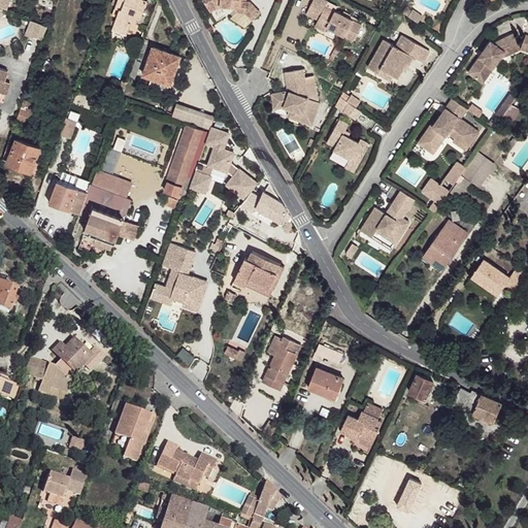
[(0,0),(0,9),(0,8),(6,10),(9,0),(0,0)]
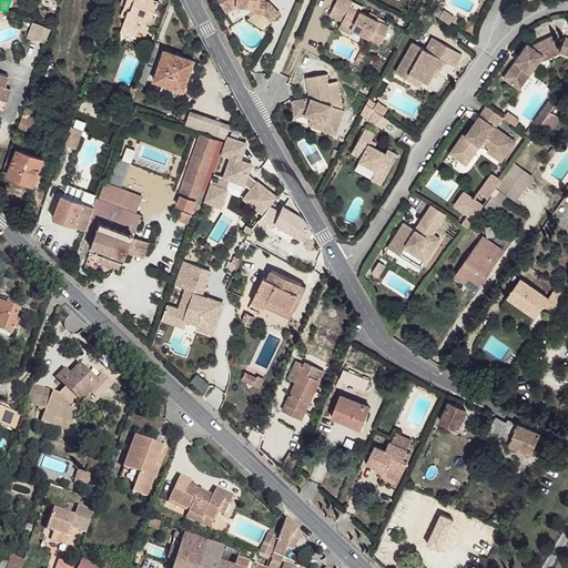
[(127,0),(124,9),(129,11),(121,31),(137,37),(141,24),(146,27),(150,18),(153,18),(160,1),(156,0),(127,0)]
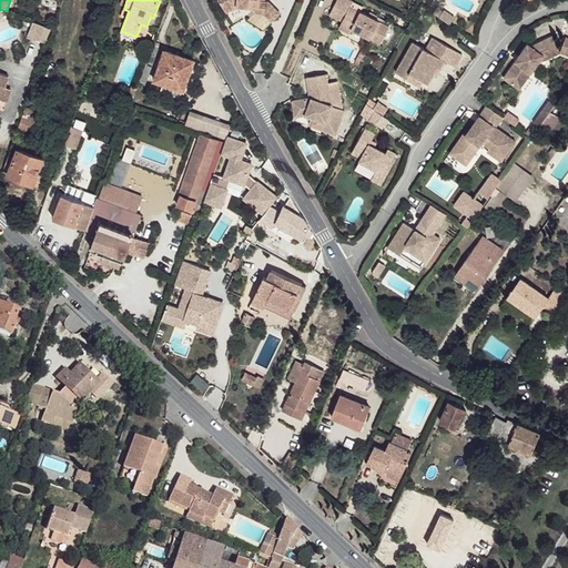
[(240,7),(247,8),(251,0),(222,0),(220,1),(227,14),(240,7)]
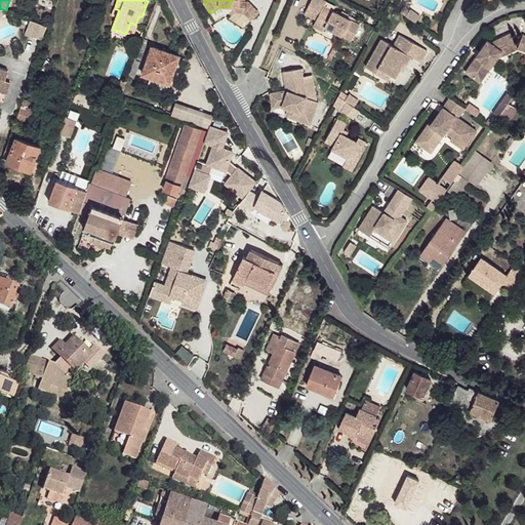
[(232,0),(229,7),(234,8),(239,12),(247,12),(252,19),(260,14),(250,3),(242,2),(242,0),(232,0)]
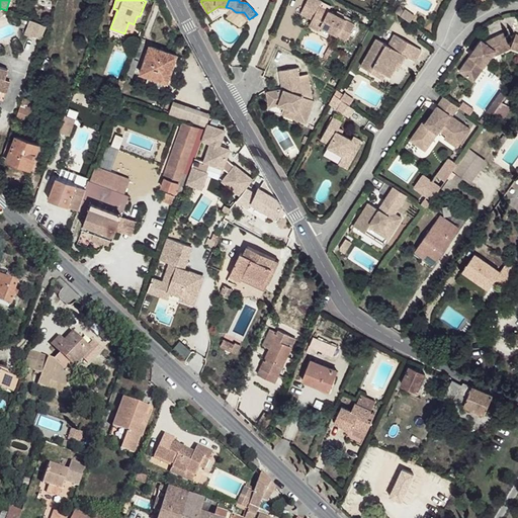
[(322,6),(324,2),(320,0),(309,0),(301,13),(313,19),(311,25),(320,30),(323,26),(348,39),(356,23),(322,6)]
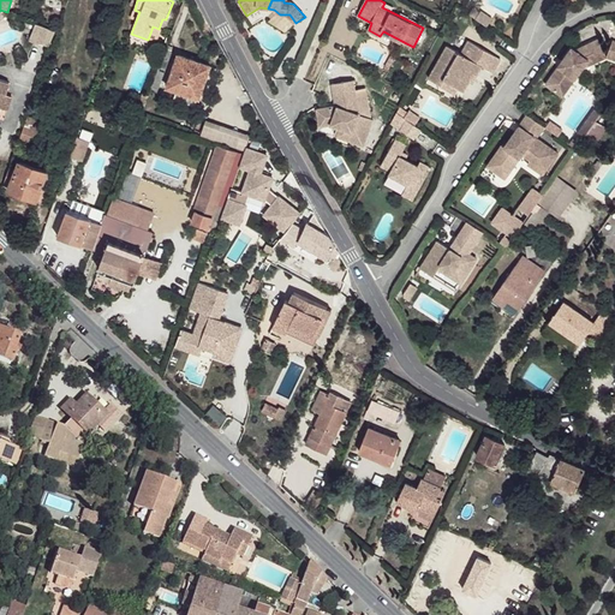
[(475,9),(470,15),(477,19),(482,13),(475,9)]
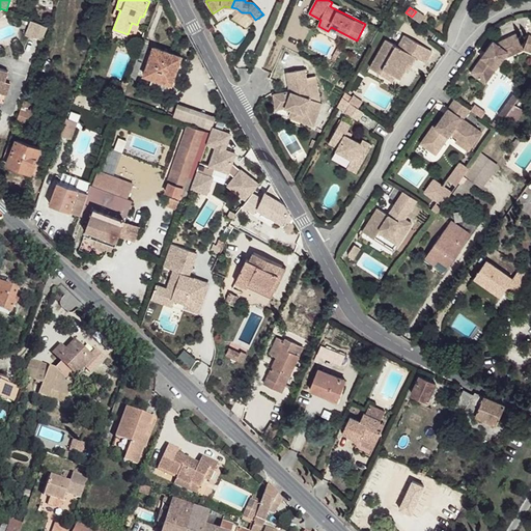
[(417,10),(416,11),(412,17),(421,24),(426,17),(417,10)]
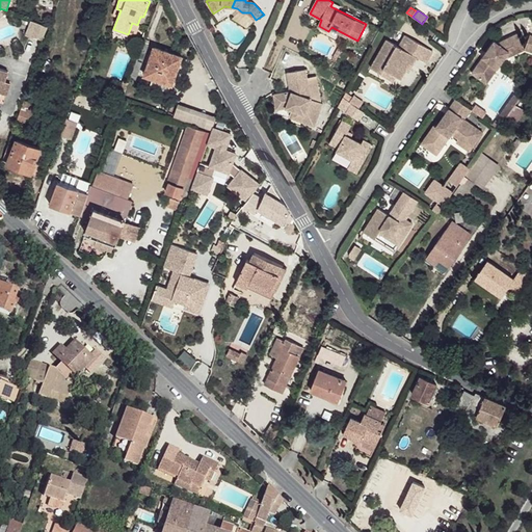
[(47,27),(31,21),(29,26),(35,29),(32,36),(43,40),(47,27)]
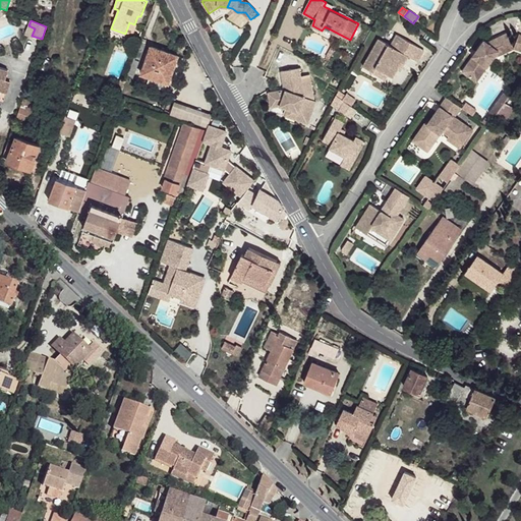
[(505,53),(514,48),(507,33),(487,43),(483,40),(462,71),(474,79),(484,64),(487,66),(498,51),(503,50),(505,53)]
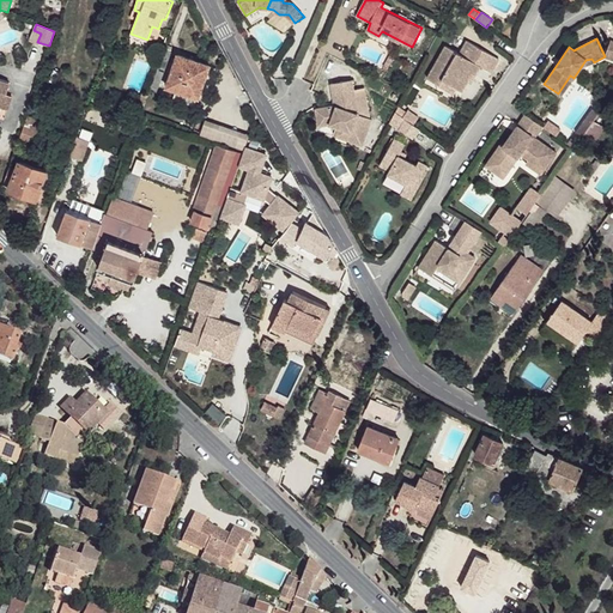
[(483,66),(493,72),(501,58),(468,41),(461,54),(447,47),(429,79),(441,86),(444,80),(465,91),(474,73),(478,74),(483,66)]
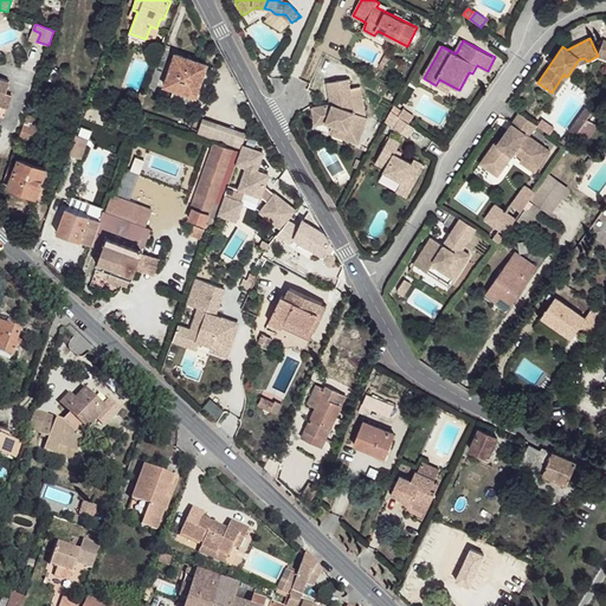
[(168,51),(163,49),(152,82),(158,83),(168,51)]
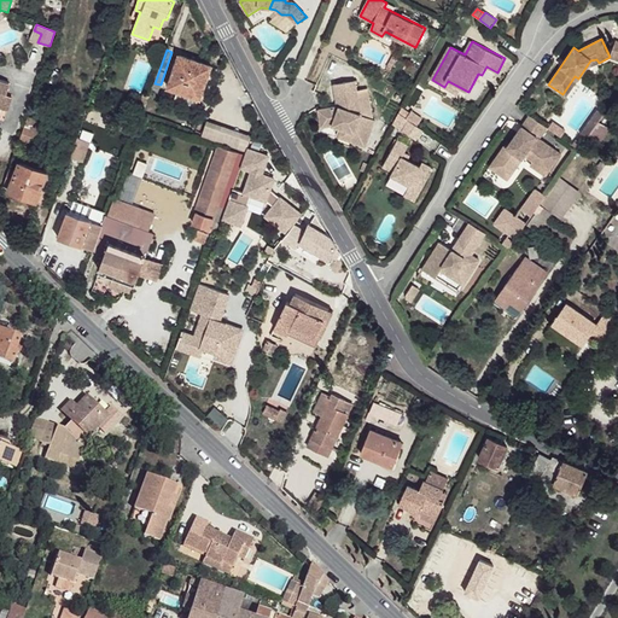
[(213,66),(179,54),(167,88),(200,99),(213,66)]
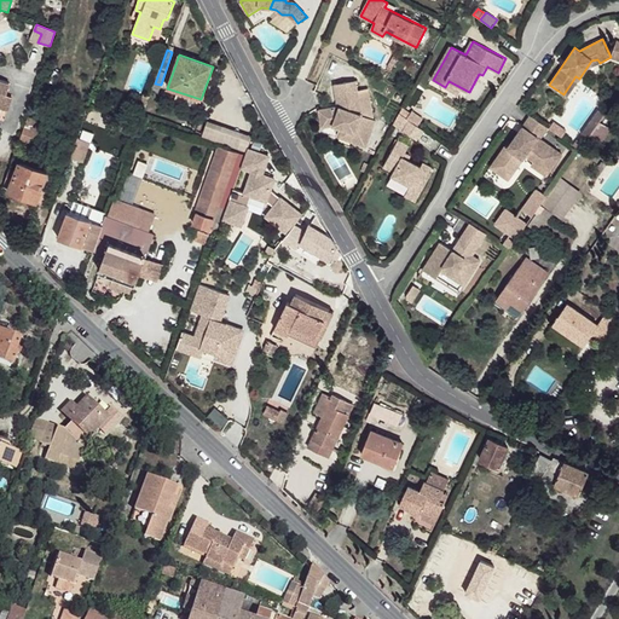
[(567,98),(579,79),(576,76),(563,94),(567,98)]
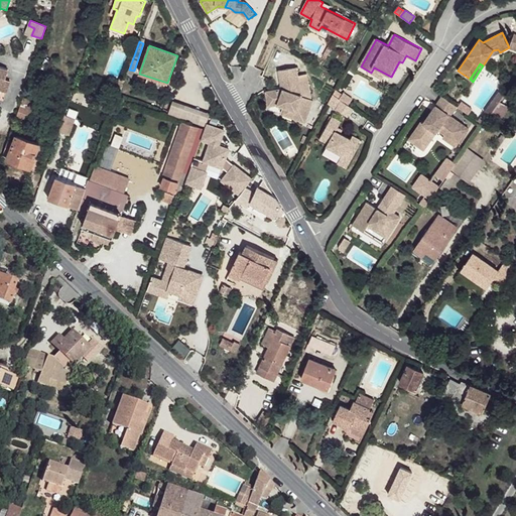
[(8,70),(0,67),(0,79),(4,81),(8,70)]
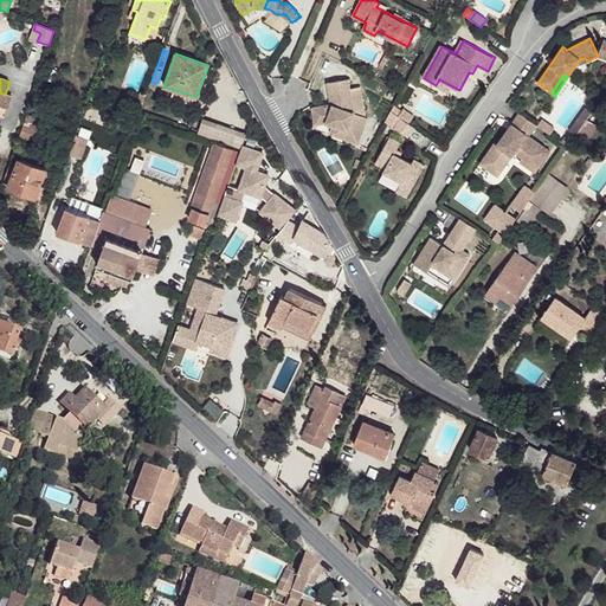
[(356,111),(354,97),(350,78),(331,82),(335,104),(315,107),(317,123),(329,121),(339,126),(349,130),(347,139),(361,144),(371,118),(367,116),(356,111)]
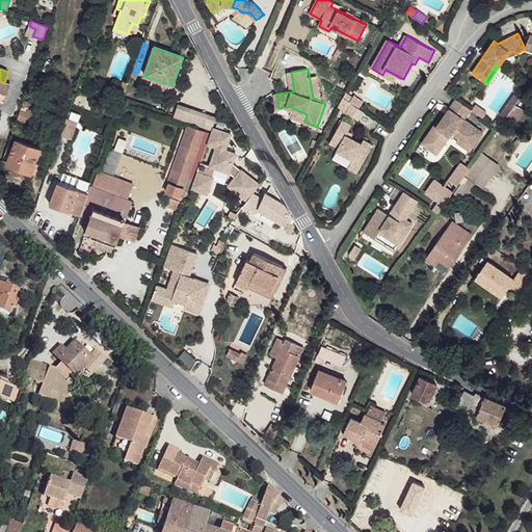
[(126,91),(129,82),(124,81),(121,90),(126,91)]
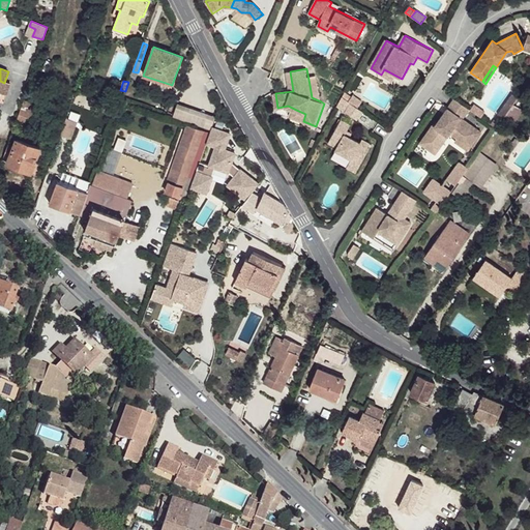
[(319,84),(310,85),(312,97),(321,101),(319,84)]
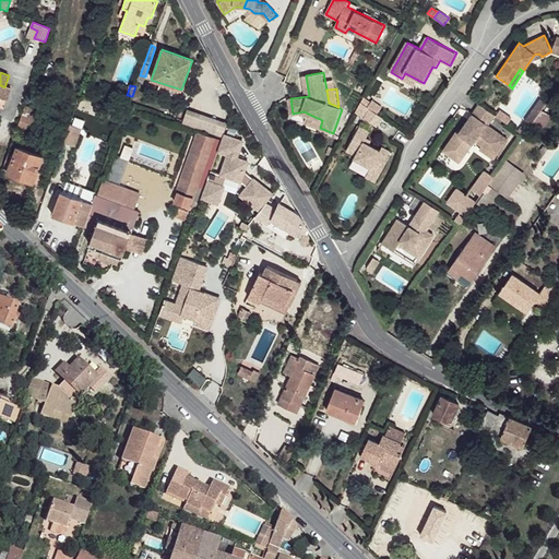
[(364,98),(361,104),(369,108),(372,104),(364,98)]
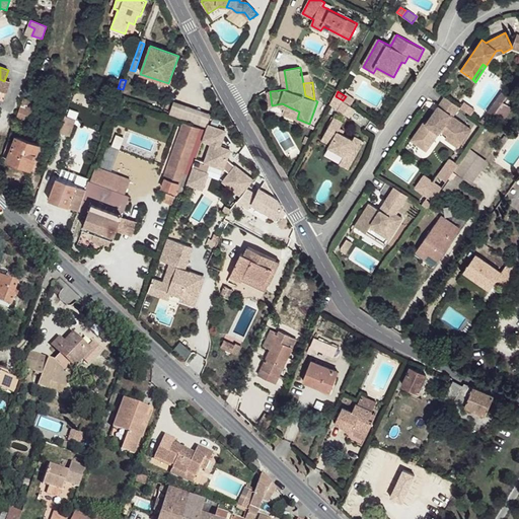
[(31,94),(26,92),(17,118),(31,123),(35,109),(27,106),(31,94)]
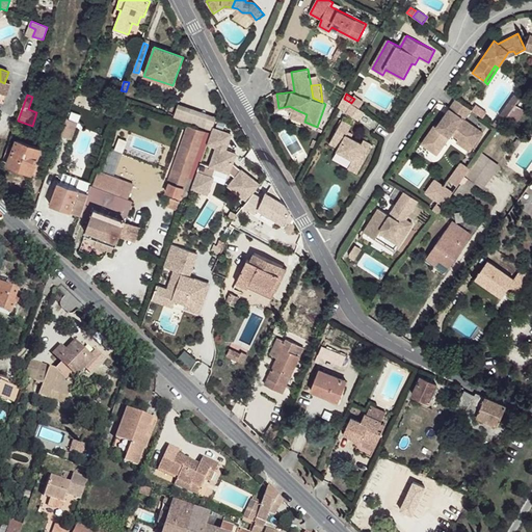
[(501,114),(506,118),(521,98),(515,95),(501,114)]
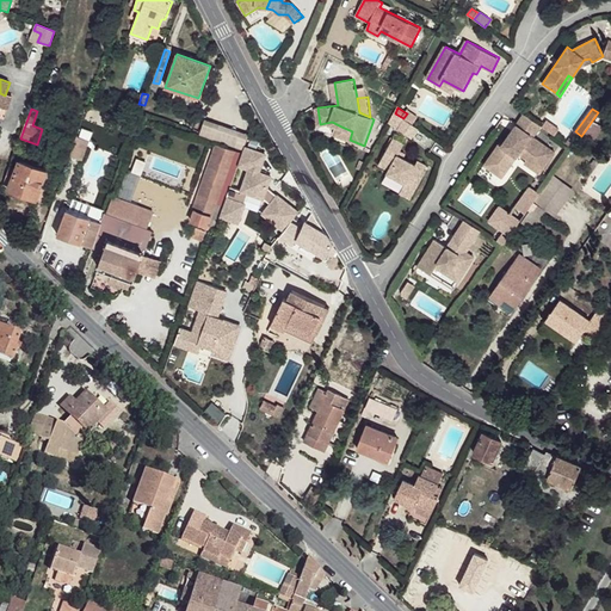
[(409,110),(407,113),(403,118),(405,119),(414,125),(420,117),(409,110)]
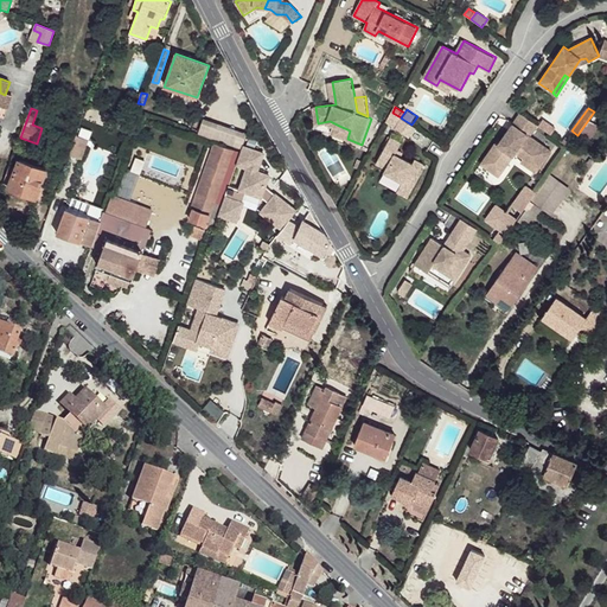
[(393,113),(387,122),(396,129),(402,119),(393,113)]
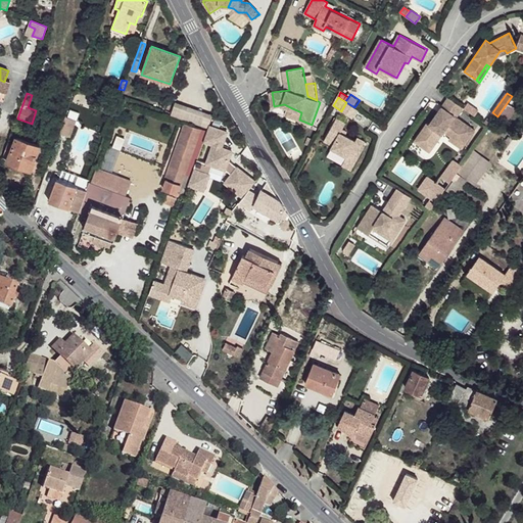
[(464,107),(449,97),(430,125),(428,123),(415,141),(428,150),(440,133),(442,135),(445,131),(453,136),(450,139),(463,148),(469,141),(465,139),(473,128),(458,116),(464,107)]
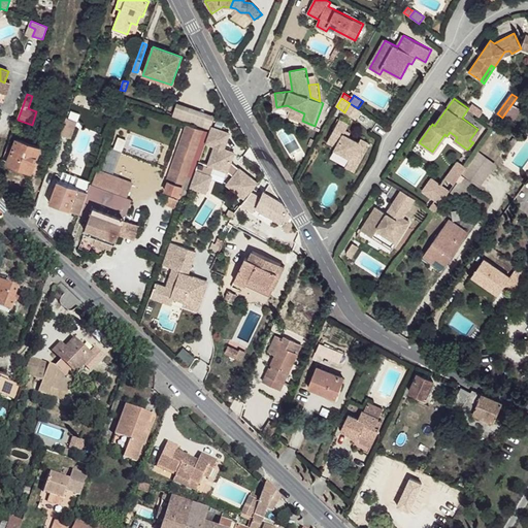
[(362,111),(350,103),(344,112),(357,121),(362,111)]
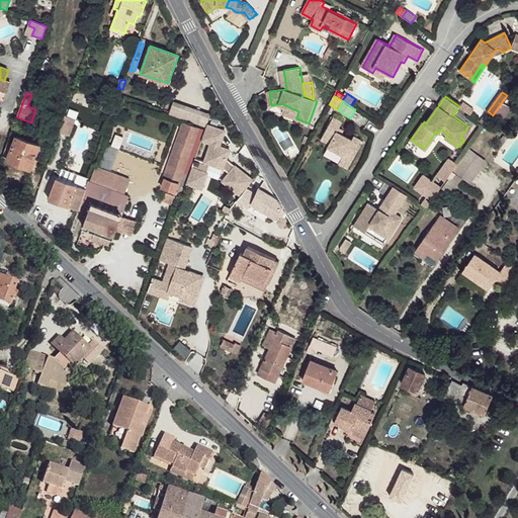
[(177,117),(198,124),(202,112),(181,105),(177,117)]
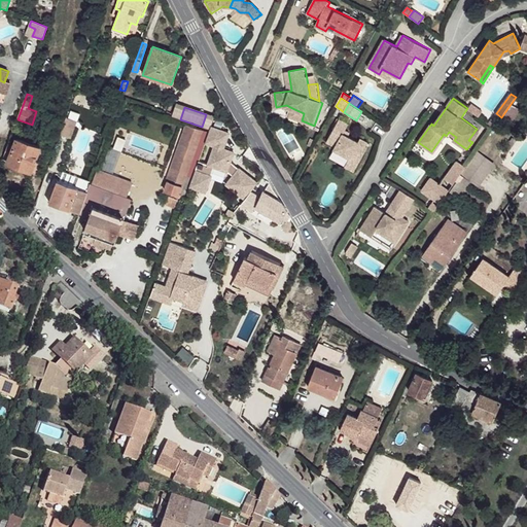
[(291,116),(302,120),(304,113),(294,109),(291,116)]
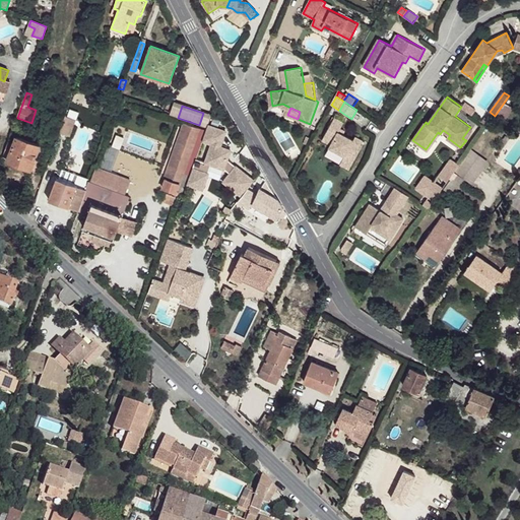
[(65,116),(62,125),(72,129),(76,120),(65,116)]
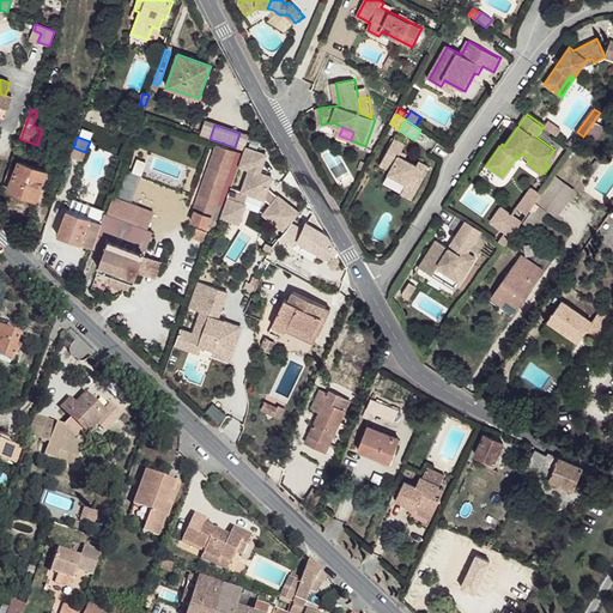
[(400,156),(401,152),(405,146),(395,140),(380,165),(389,171),(388,175),(406,184),(417,190),(428,171),(425,170),(428,167),(419,162),(417,167),(405,159),(400,156)]
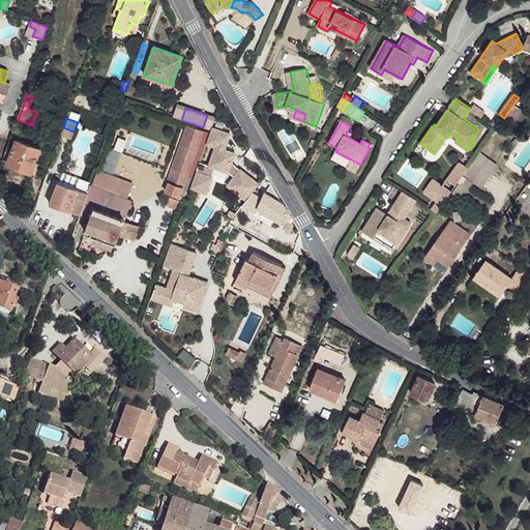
[(203,130),(188,125),(165,192),(180,197),(203,130)]
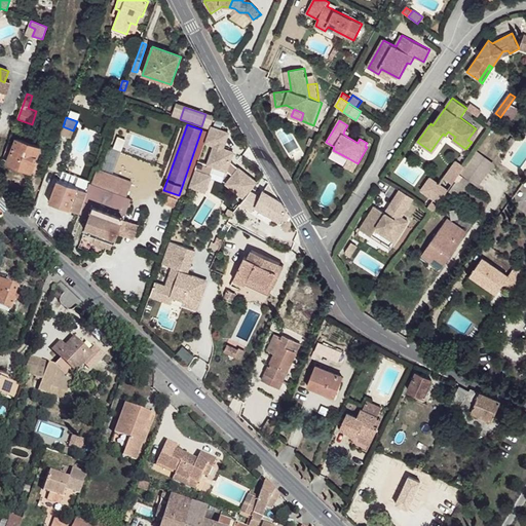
[(228,132),(211,125),(189,185),(205,190),(215,165),(227,170),(233,175),(227,183),(246,197),(258,182),(230,160),(233,151),(223,147),(228,132)]
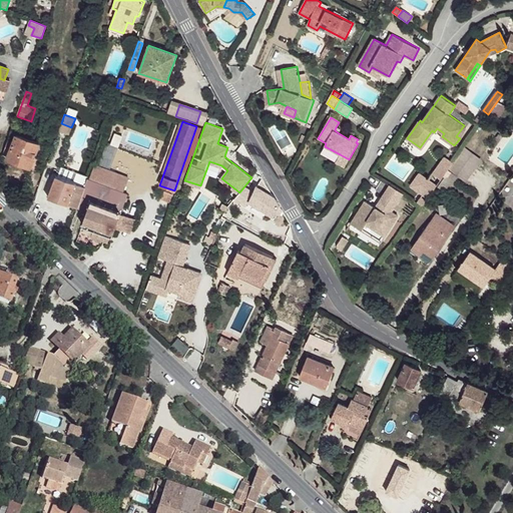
[(61,123),(58,130),(69,134),(71,127),(61,123)]
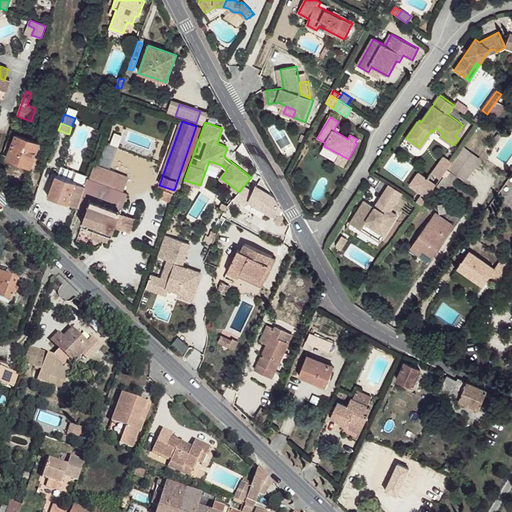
[(467,127),(463,125),(455,136),(459,138),(467,127)]
